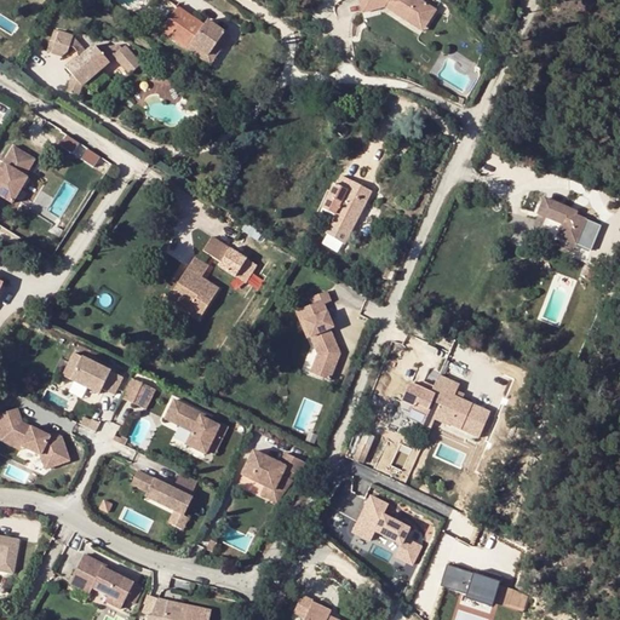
[(369,0),(374,21),(395,17),(434,44),(448,21),(418,0),(399,0),(400,0),(399,0),(369,0)]
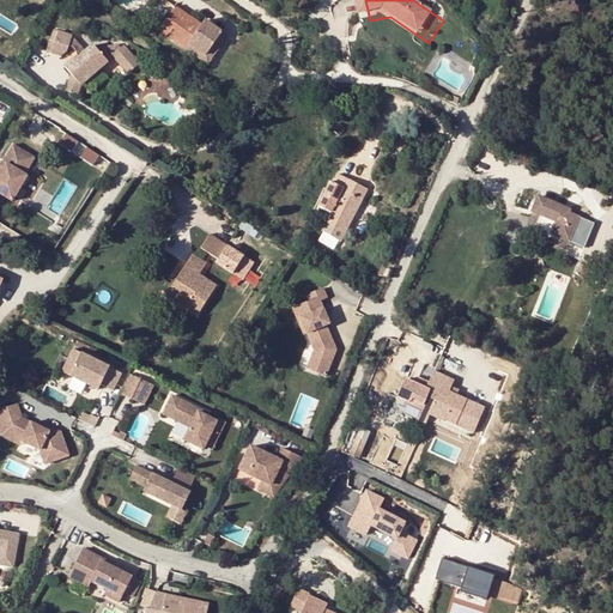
[(194,25),(196,22),(175,7),(159,31),(182,48),(186,43),(205,56),(217,41),(222,44),(226,38),(205,23),(202,26),(200,29),(194,25)]
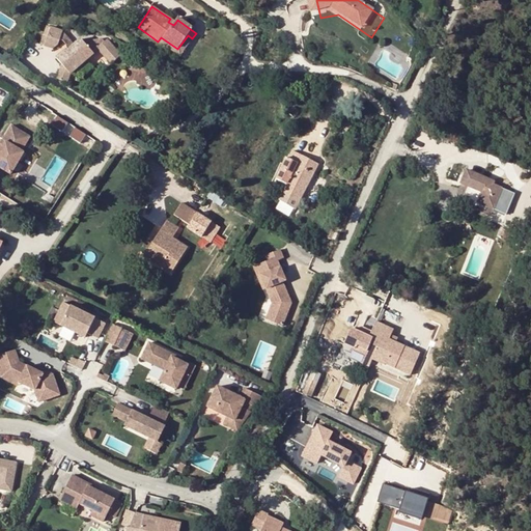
[(47,26),(40,45),(44,46),(51,27),(47,26)]
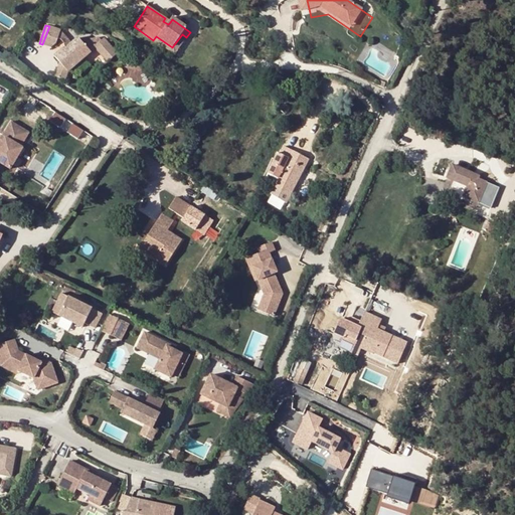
[(49,26),(42,44),(51,47),(53,41),(57,38),(60,39),(64,36),(60,31),(60,30),(49,26)]
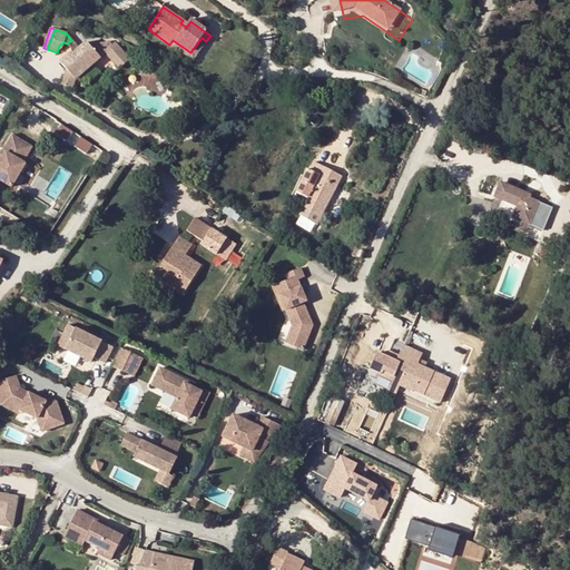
[(173,40),(169,45),(193,61),(206,41),(202,38),(190,52),(173,40)]
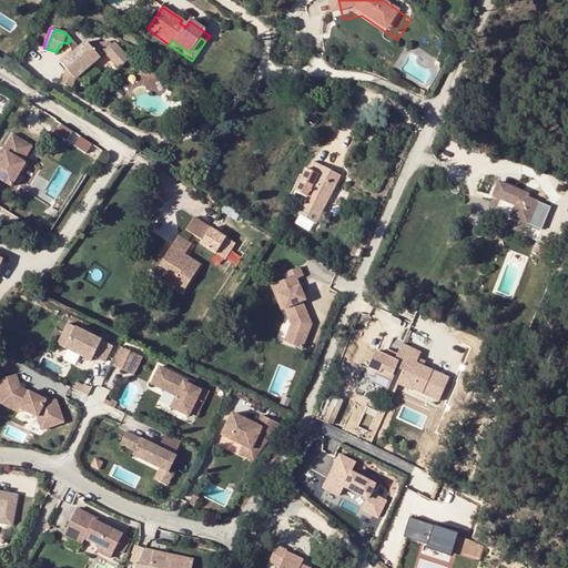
[(69,56),(60,62),(67,70),(74,79),(101,59),(108,56),(119,69),(129,60),(114,43),(112,46),(109,42),(89,44),(85,40),(78,47),(75,44),(71,48),(72,54),(69,56)]
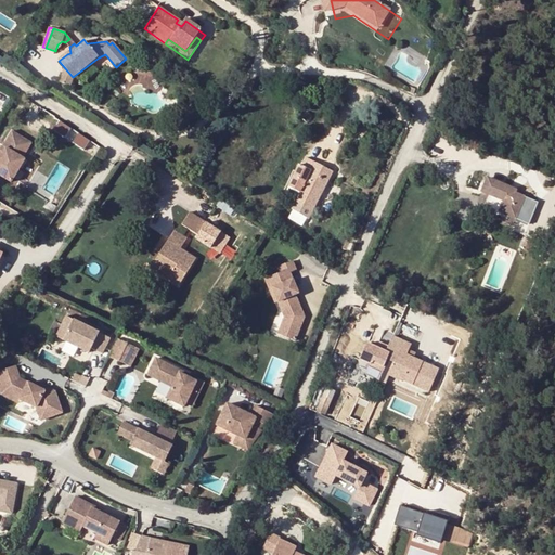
[(137,73),(153,77),(155,67),(140,63),(137,73)]
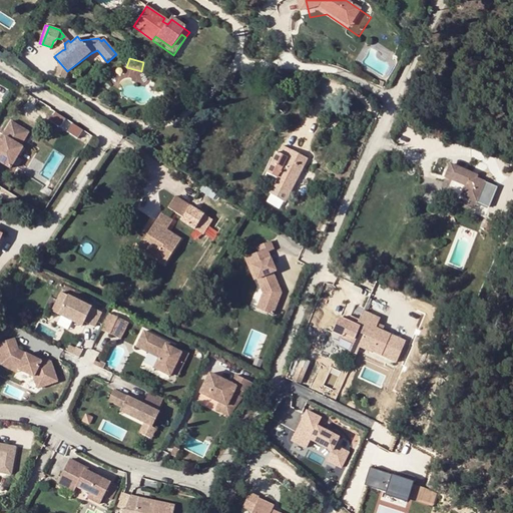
[(60,63),(55,76),(64,80),(67,71),(60,63)]
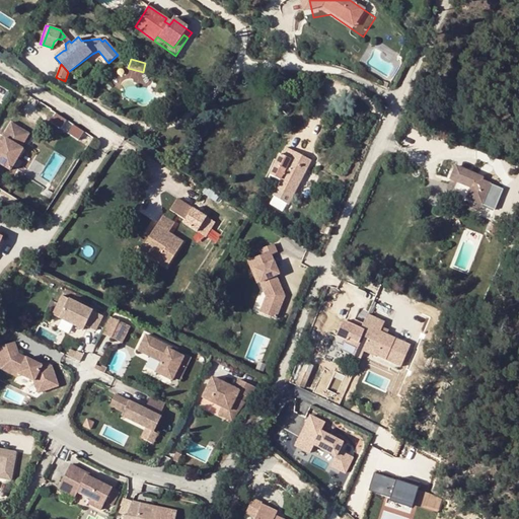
[(66,121),(56,115),(50,123),(61,130),(66,121)]
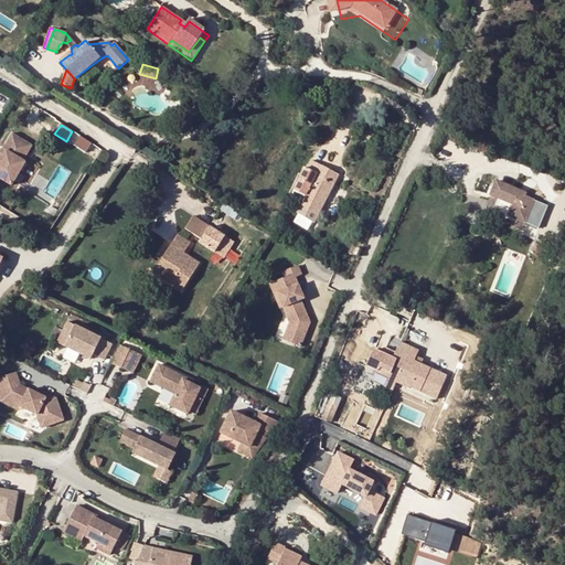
[(370,129),(363,137),(368,141),(374,134),(370,129)]
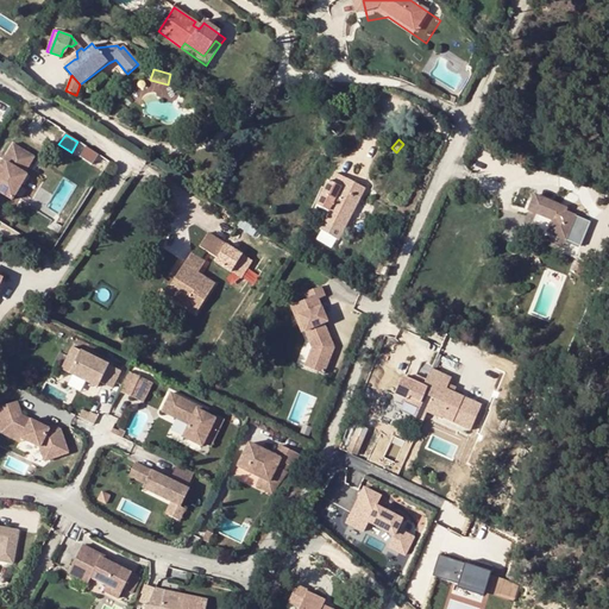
[(6,163),(0,171),(0,189),(10,195),(20,177),(32,157),(13,145),(12,145),(5,157),(8,158),(7,161),(6,163)]
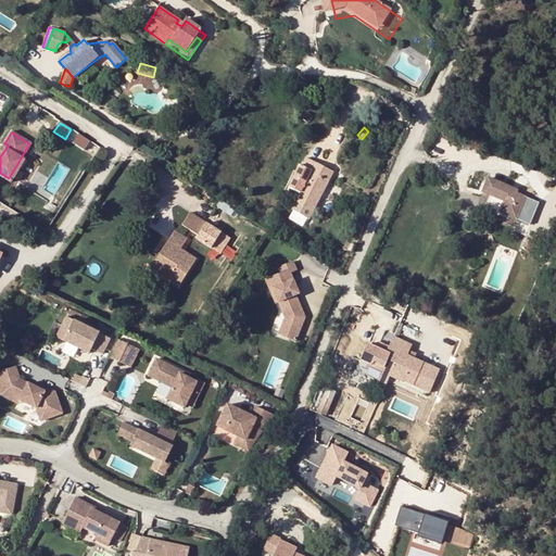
[(90,142),(78,135),(73,143),(84,151),(90,142)]
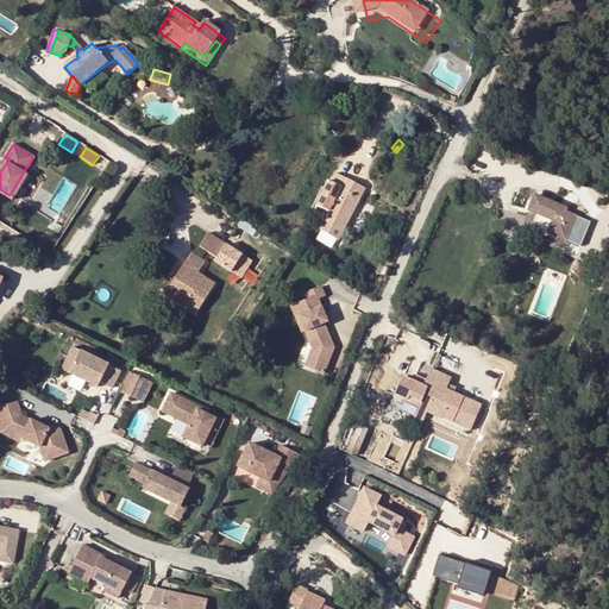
[(327,182),(314,206),(347,224),(364,190),(336,175),(330,184),(327,182)]
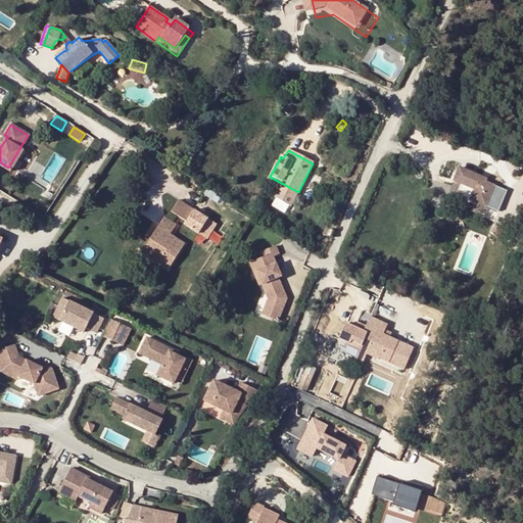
[(453,181),(459,184),(473,190),(469,199),(485,206),(496,211),(506,190),(485,181),(478,178),(479,175),(459,167),(453,181)]
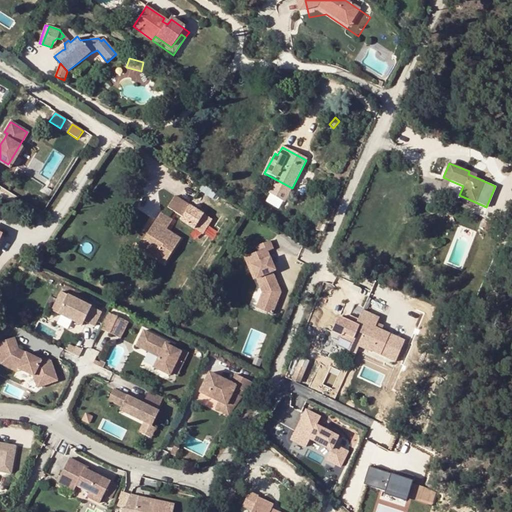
[(463,186),(449,180),(445,189),(459,195),(463,186)]
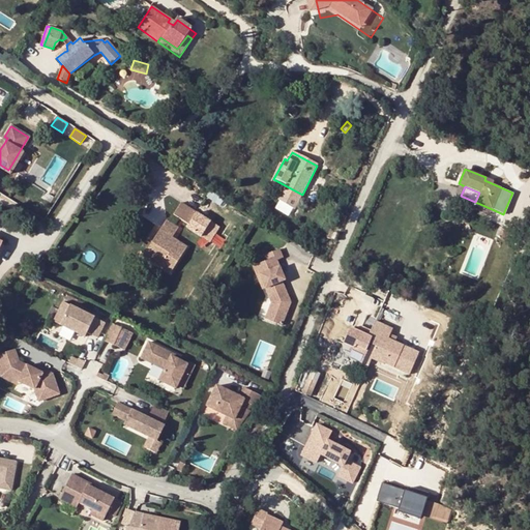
[(48,196),(45,202),(50,205),(53,199),(48,196)]
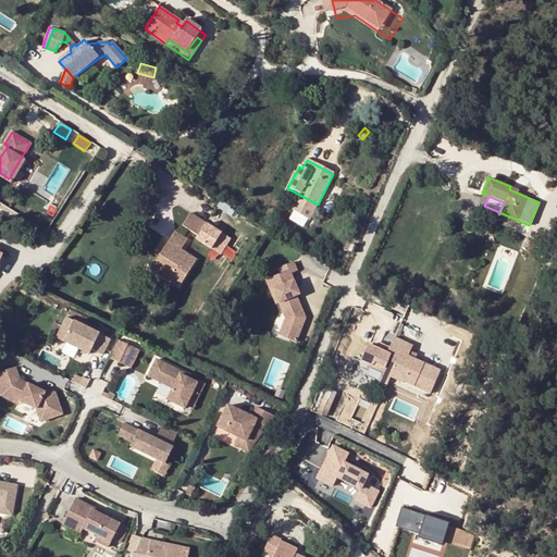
[(182,224),(197,233),(195,238),(223,255),(234,237),(189,211),(182,224)]
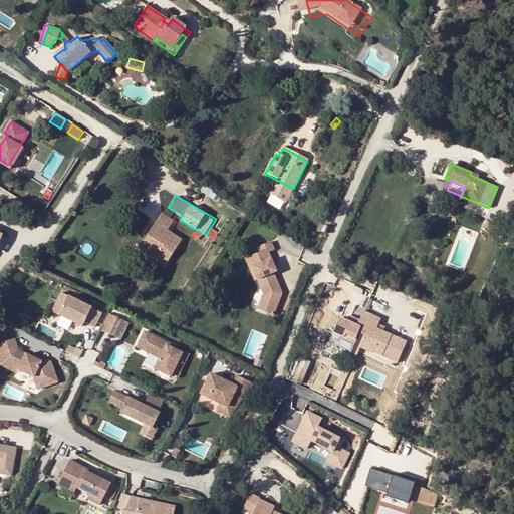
[(461,196),(459,202),(474,209),(477,203),(461,196)]
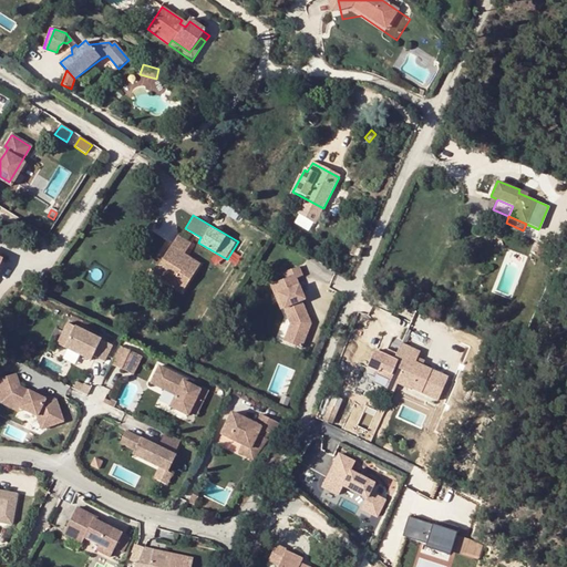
[(177,236),(164,257),(168,259),(161,271),(174,280),(171,285),(182,292),(199,264),(184,254),(189,245),(177,236)]
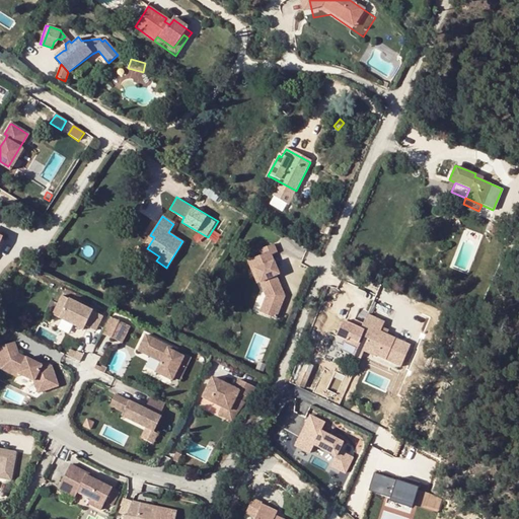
[(154,237),(150,235),(141,250),(156,261),(159,256),(147,248),(154,237)]
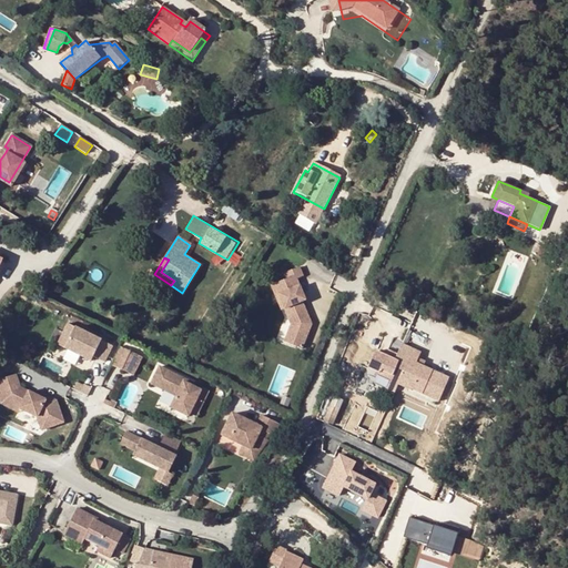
[(285,276),(269,284),(294,344),(306,338),(303,332),(316,326),(296,280),(305,276),(300,265),(283,272),(285,276)]
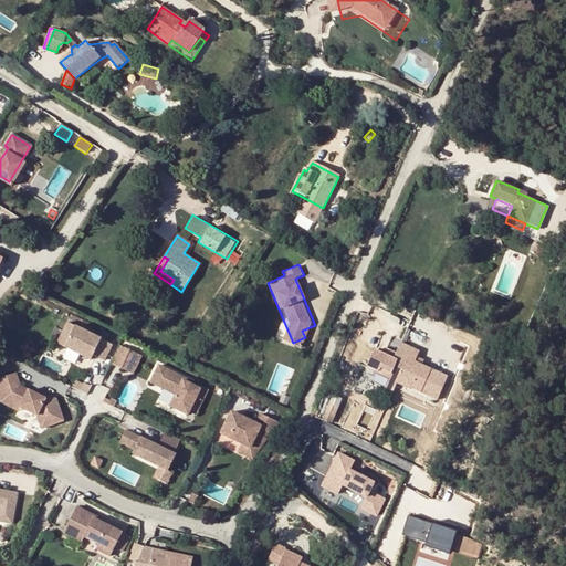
[(76,327),(67,323),(58,345),(66,348),(76,327)]
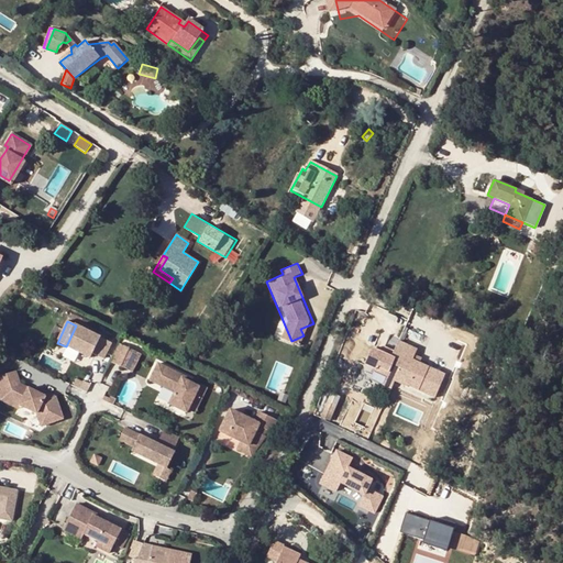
[(113,343),(76,326),(66,346),(92,359),(95,354),(107,360),(113,343)]
